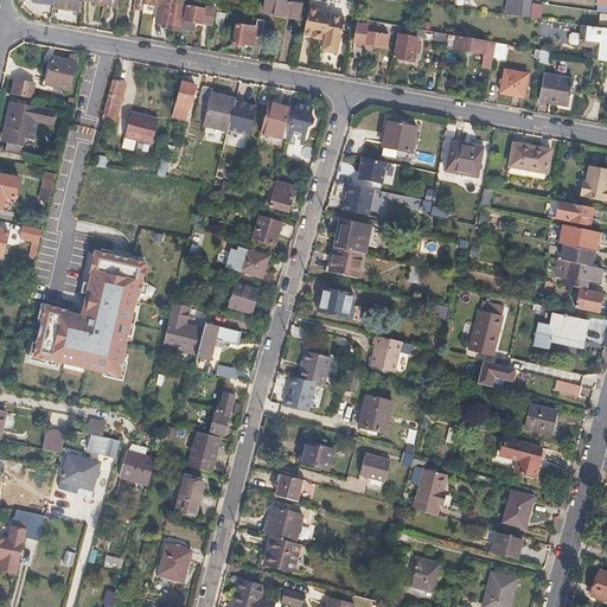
[(82,0),(32,0),(32,1),(53,4),(53,7),(81,11),(82,0)]
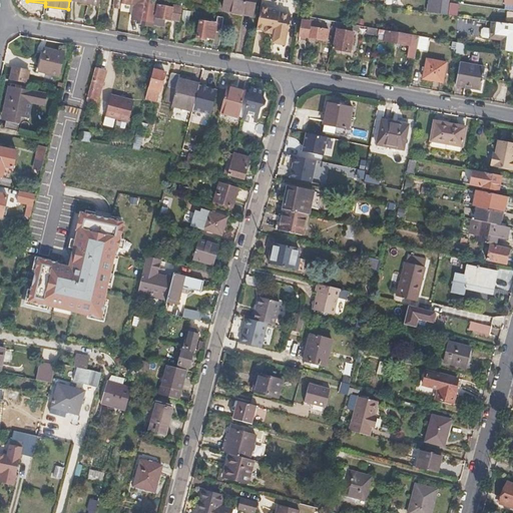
[(141,21),(144,0),(121,0),(121,3),(133,4),(131,19),(141,21)]
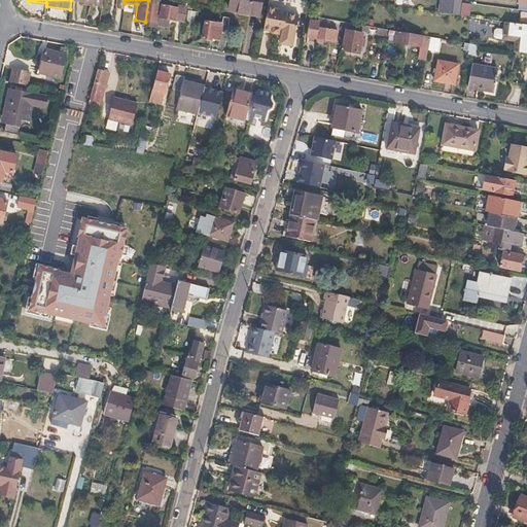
[(148,0),(145,22),(147,23),(147,27),(157,28),(157,26),(157,24),(161,0),(148,0)]
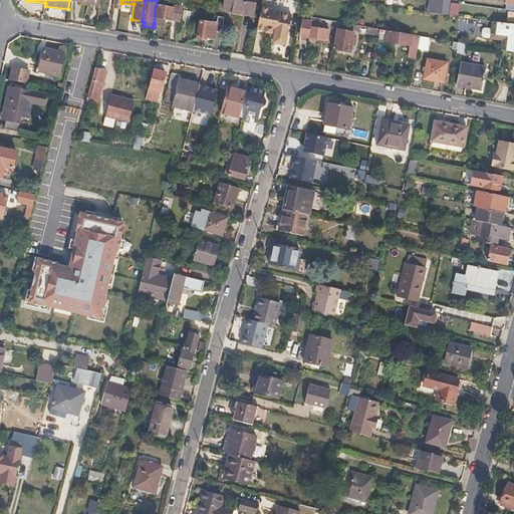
[(180,21),(182,11),(183,7),(173,6),(172,8),(169,8),(170,1),(165,0),(157,0),(154,23),(154,25),(165,26),(166,19),(180,21)]
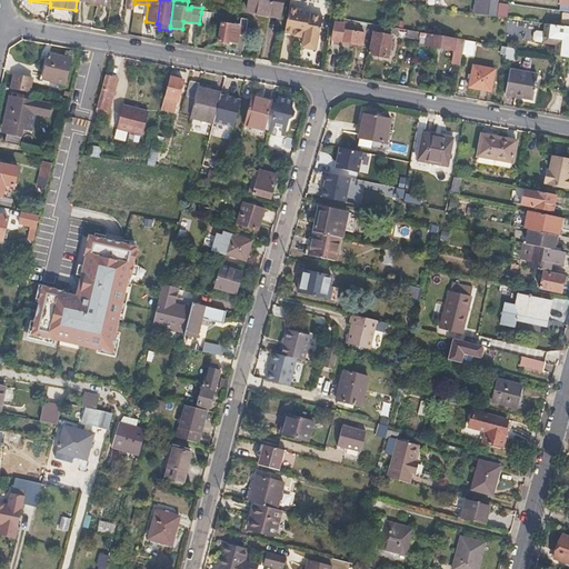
[(280,18),(283,0),(249,0),(248,12),(280,18)]
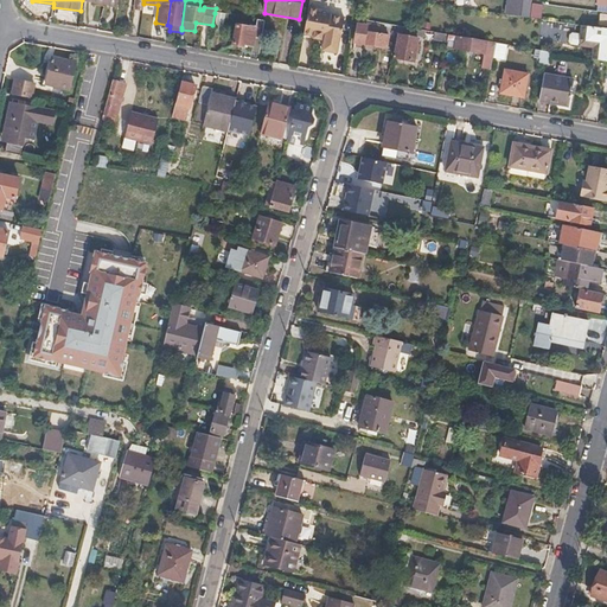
[(508,0),(506,16),(513,16),(530,18),(531,0),(508,0)]
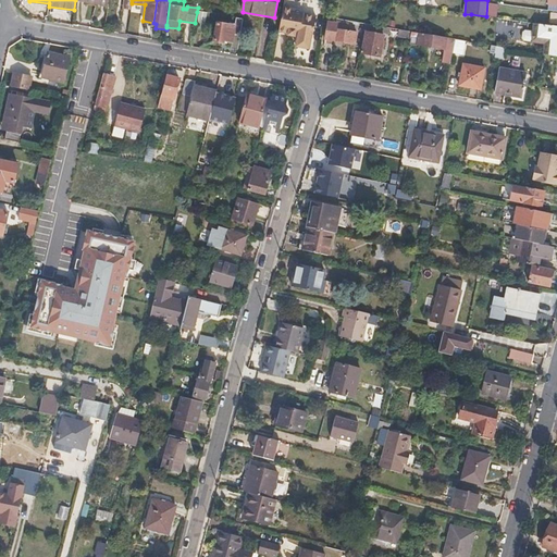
[(556,0),(546,0),(546,11),(556,12),(556,0)]
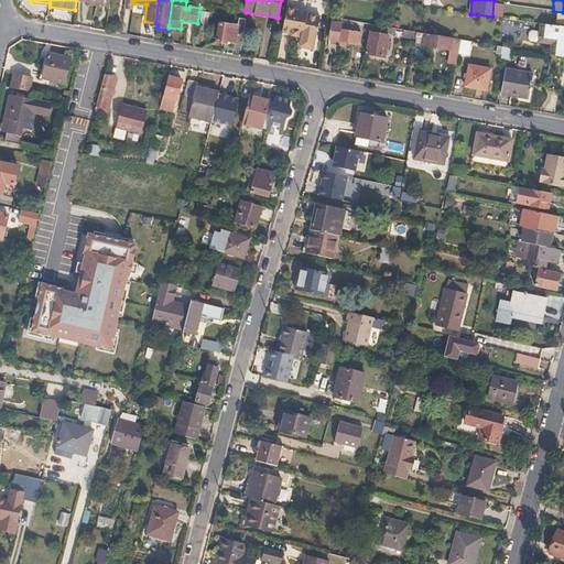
[(308,11),(297,9),(288,7),(282,32),(292,34),(291,36),(297,38),(299,35),(302,35),(300,47),(313,50),(314,39),(316,39),(321,18),(307,14),(308,11)]
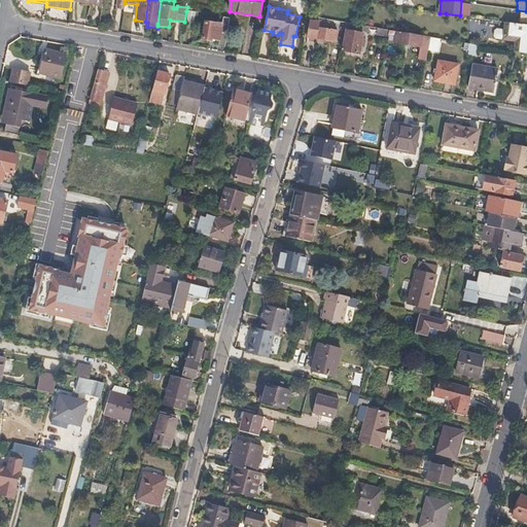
[(224,46),(230,19),(222,18),(221,26),(204,23),(201,39),(211,40),(211,38),(218,40),(217,45),(224,46)]
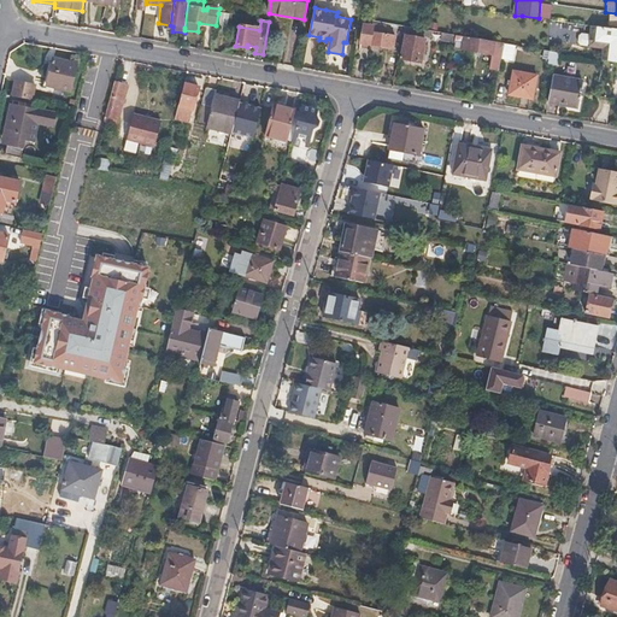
[(370,45),(371,33),(372,27),(362,24),(359,43),(370,45)]
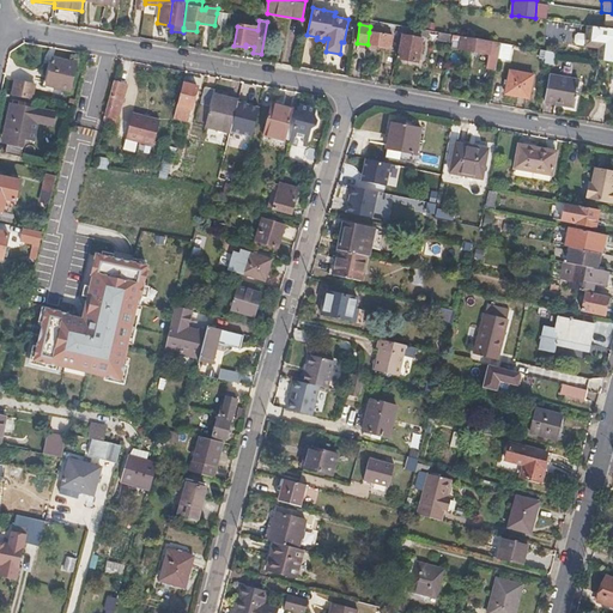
[(612,62),(612,29),(608,29),(589,26),(587,35),(578,34),(576,36),(575,42),(576,44),(600,48),(598,60),(612,62)]
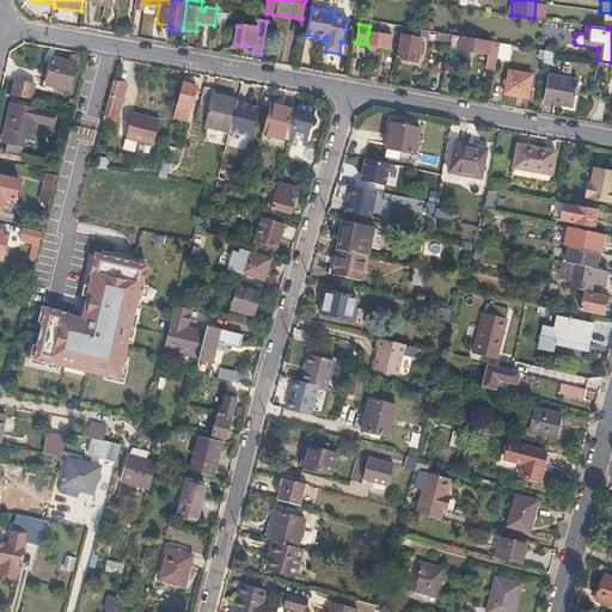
[(390,43),(391,36),(368,32),(367,44),(387,48),(387,43),(390,43)]
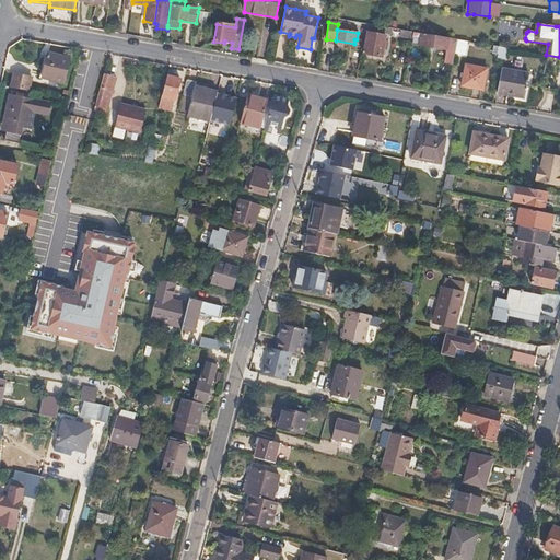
[(411,38),(412,32),(400,30),(399,36),(411,38)]
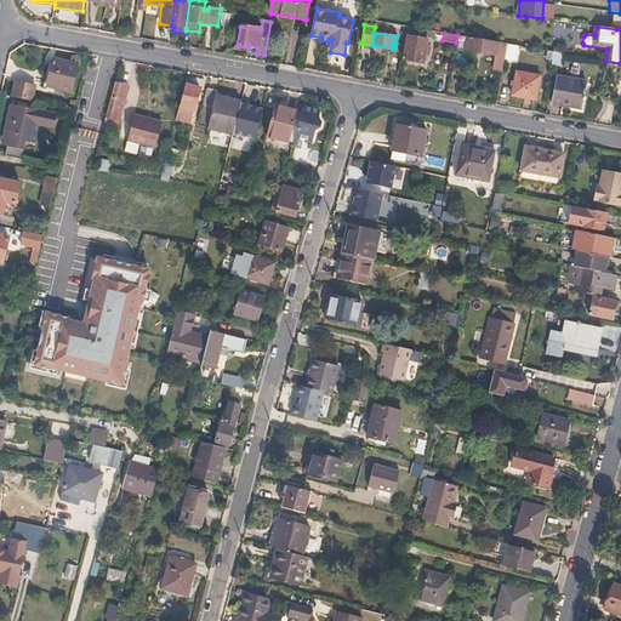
[(503,60),(507,44),(457,35),(456,43),(455,49),(495,55),(493,68),(501,70),(503,60)]
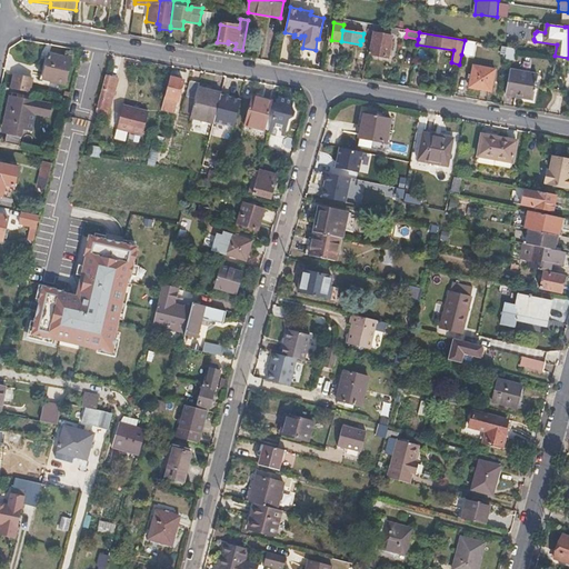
[(387,59),(390,37),(373,33),(370,56),(387,59)]
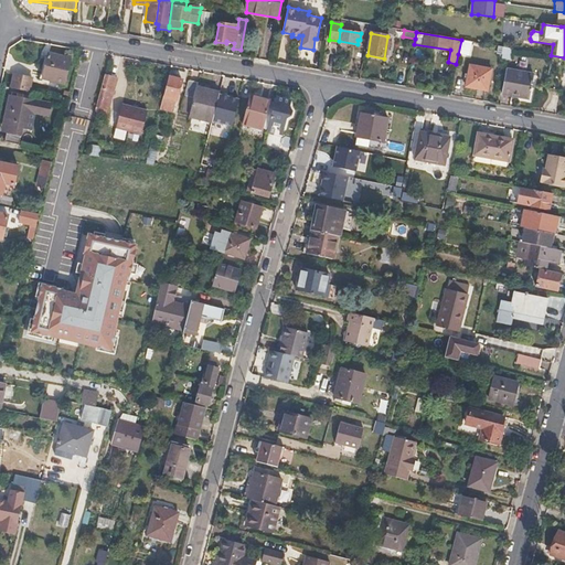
[(470,55),(472,41),(461,40),(458,54),(470,55)]
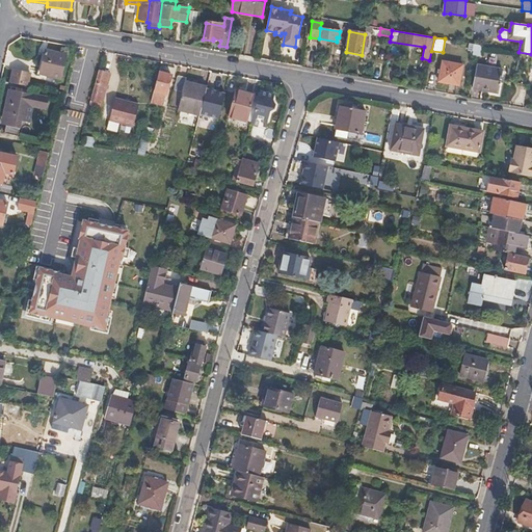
[(468,43),(467,53),(480,55),(481,45),(468,43)]
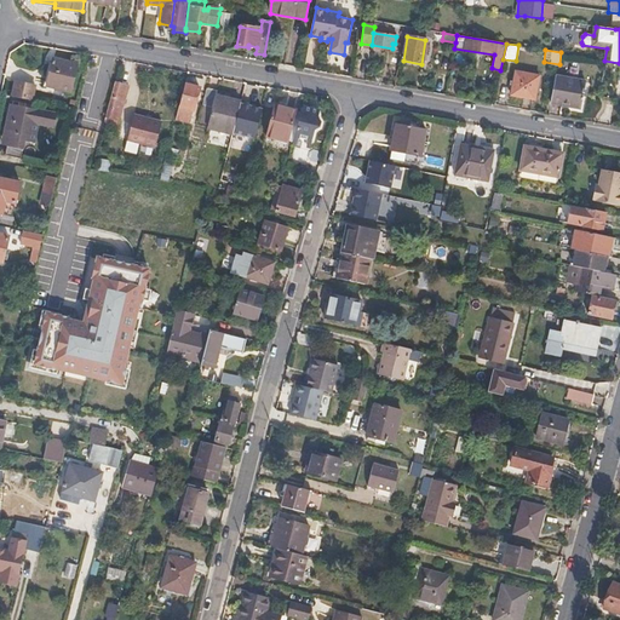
[(70,91),(78,63),(53,57),(46,85),(70,91)]
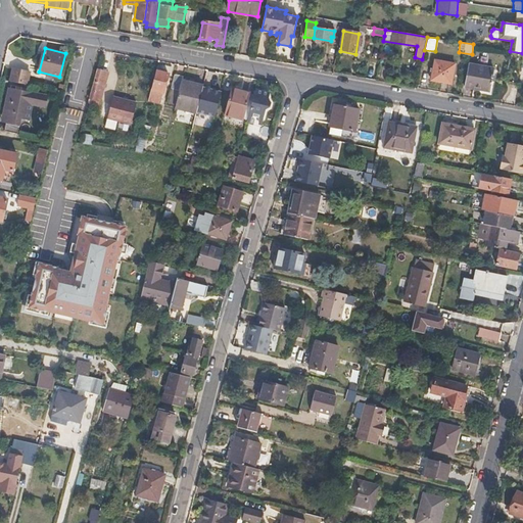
[(100,102),(108,73),(104,70),(107,59),(100,57),(89,98),(100,102)]
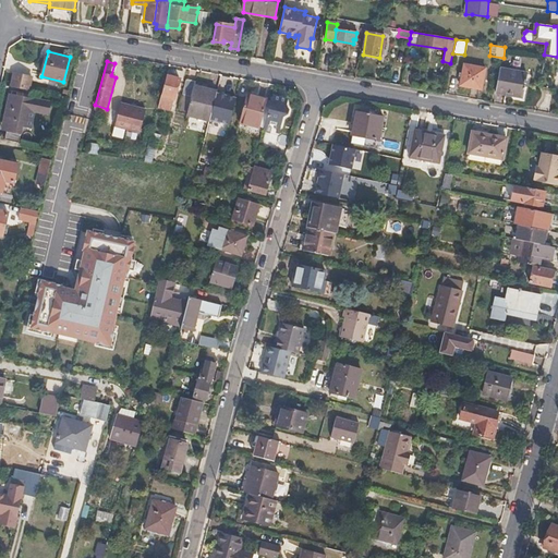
[(480,89),(484,69),(463,64),(459,85),(480,89)]
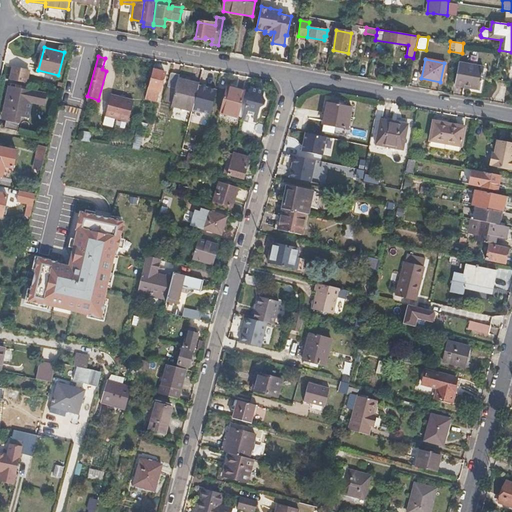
[(479,89),(483,68),(458,64),(454,85),(467,87),(479,89)]
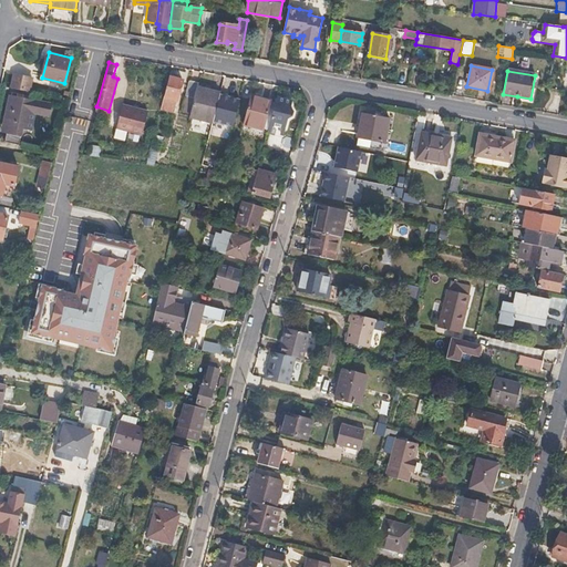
[(29,91),(32,78),(14,73),(11,88),(29,91)]
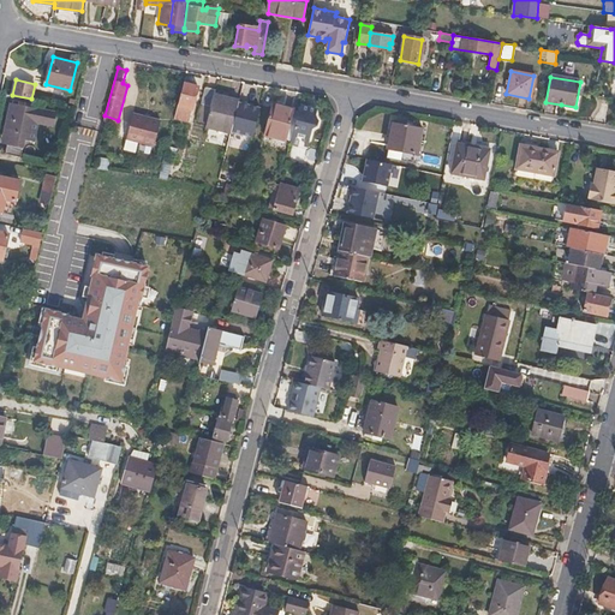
[(190,123),(199,87),(192,84),(192,83),(192,82),(186,79),(180,105),(178,103),(174,118),(190,123)]
